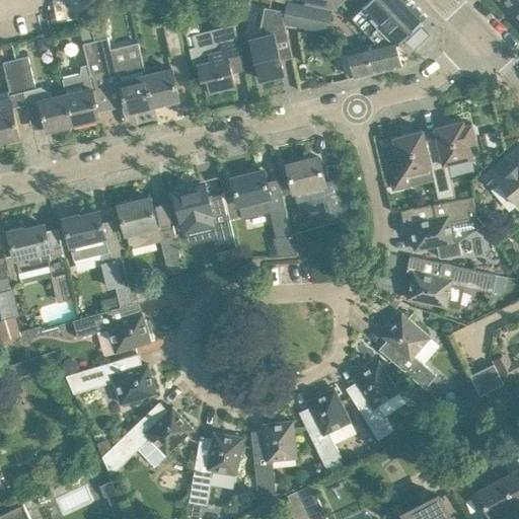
[(305,0),(305,2),(335,9),(344,0),(305,0)]
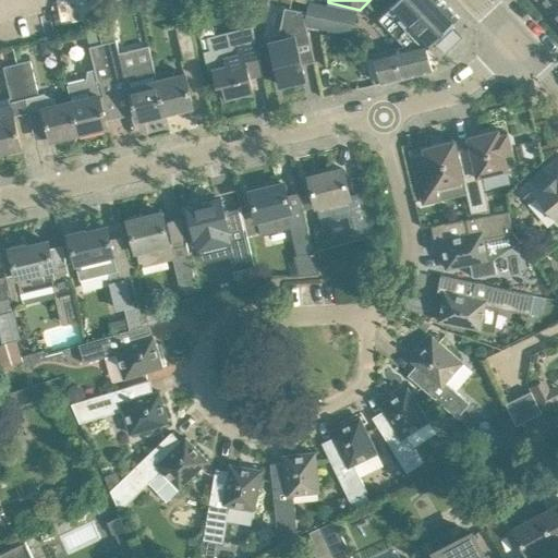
[(398,0),(380,17),(405,46),(420,43),(426,48),(434,41),(436,44),(451,29),(449,26),(451,24),(448,21),(456,13),(443,0),(398,0)]
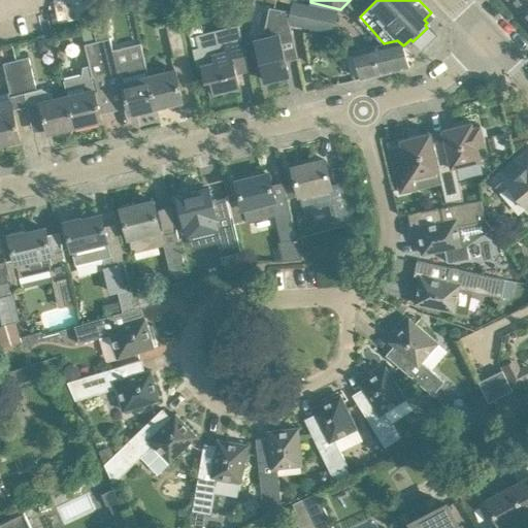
[(527,0),(509,0),(527,22),(527,0)]
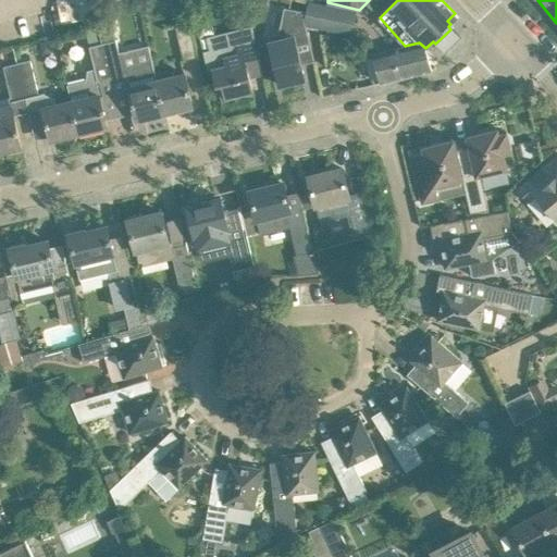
[(326,14),(323,27),(350,34),(356,12),(329,5),(326,14)]
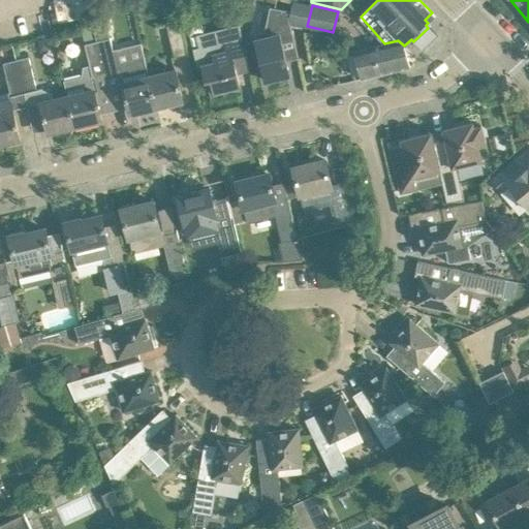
[(292,40),(294,40),(288,17),(289,10),(270,6),(265,32),(254,34),(266,81),(289,74),(282,43),(292,40)]
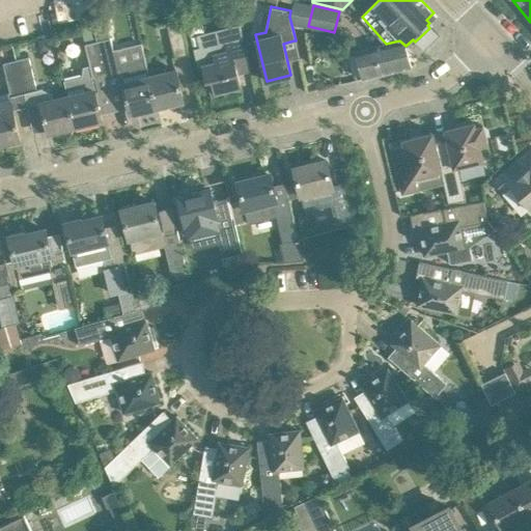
[(171,23),(166,24),(174,57),(188,54),(183,31),(179,21),(171,23)]
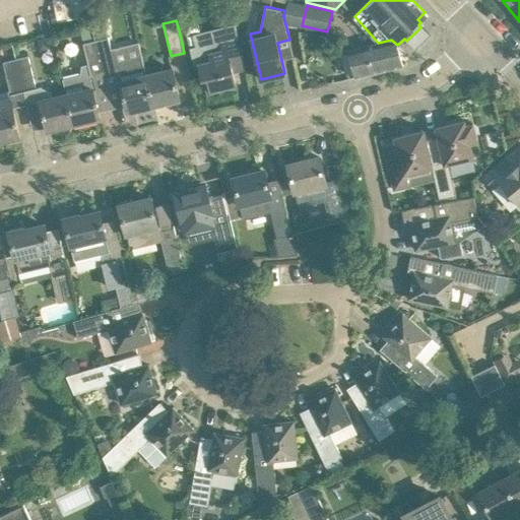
[(198,64),(202,79),(207,78),(210,91),(236,85),(231,61),(242,58),(245,69),(246,69),(235,23),(193,34),(195,46),(190,47),(194,65),(198,64)]
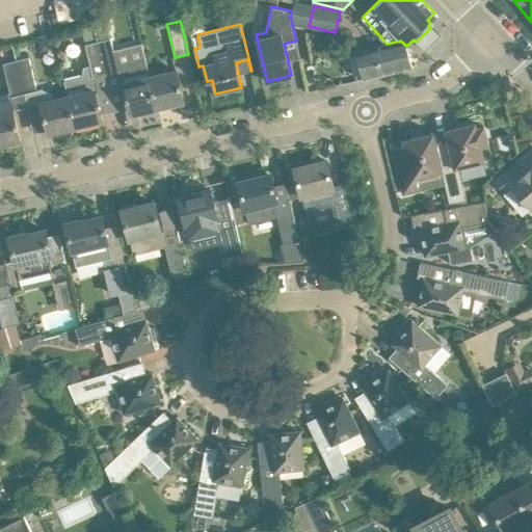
[(52,36),(38,40),(42,50),(55,47),(52,36)]
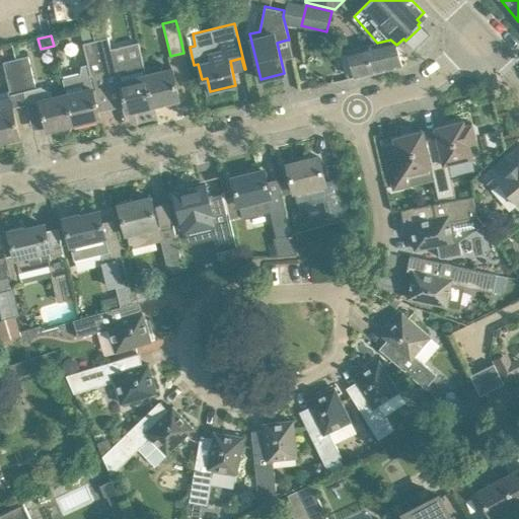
[(116,69),(115,63),(107,36),(96,40),(103,72),(116,69)]
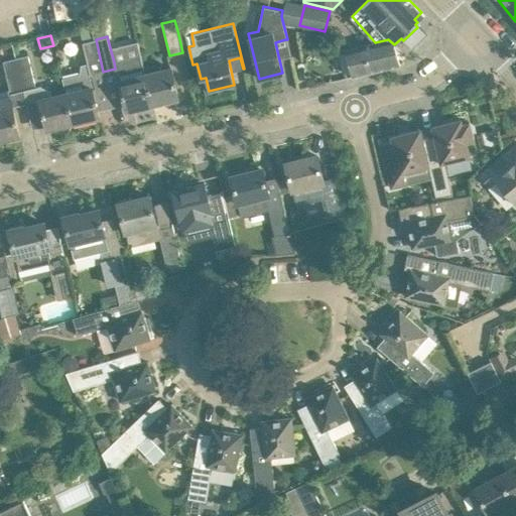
[(96,39),(83,42),(89,65),(83,67),(82,76),(63,80),(63,78),(62,78),(67,94),(73,123),(99,117),(92,89),(95,88),(92,75),(103,72),(96,39)]
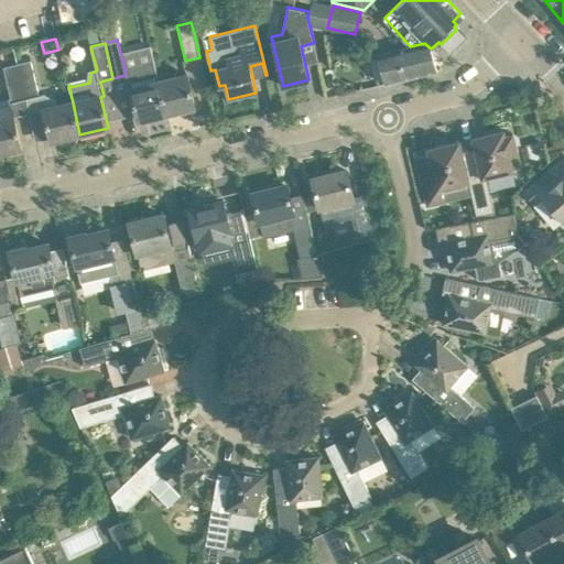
[(410,46),(378,54),(386,84),(437,71),(431,49),(424,43),(410,46)]
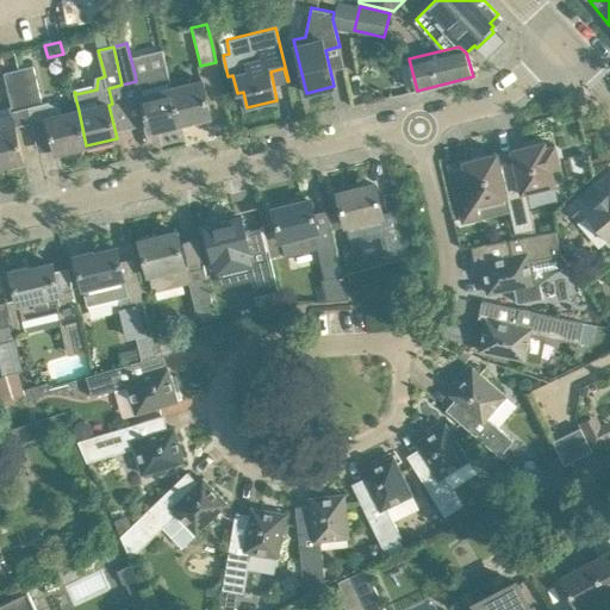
[(79,111),(78,111),(60,114),(58,109),(48,103),(42,104),(32,67),(19,69),(27,107),(32,106),(37,124),(48,122),(55,153),(86,145),(79,111)]
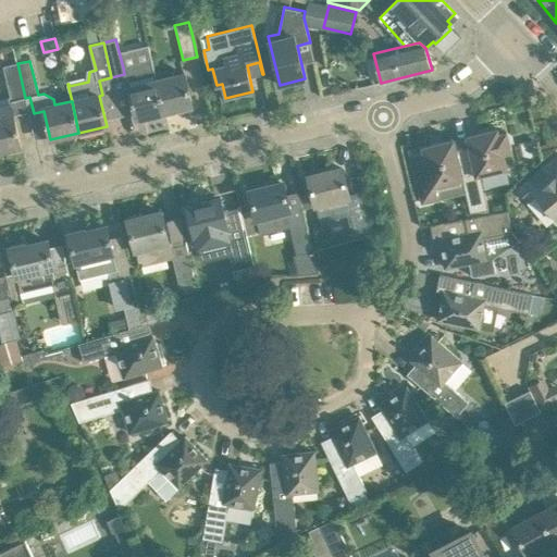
[(124,74),(125,74),(136,119),(164,112),(157,79),(152,61),(123,67),(124,74)]
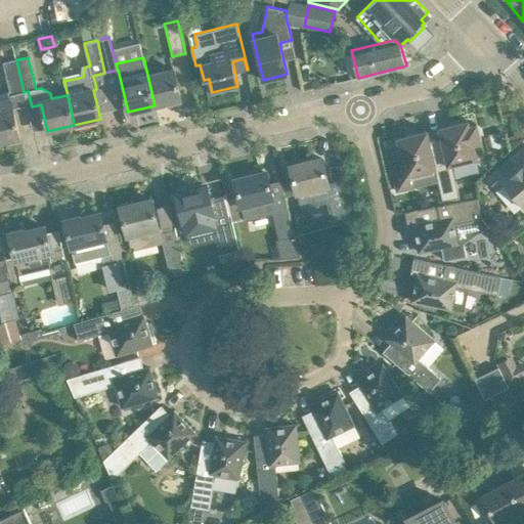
[(24,92),(16,59),(3,62),(9,92),(10,95),(24,92)]
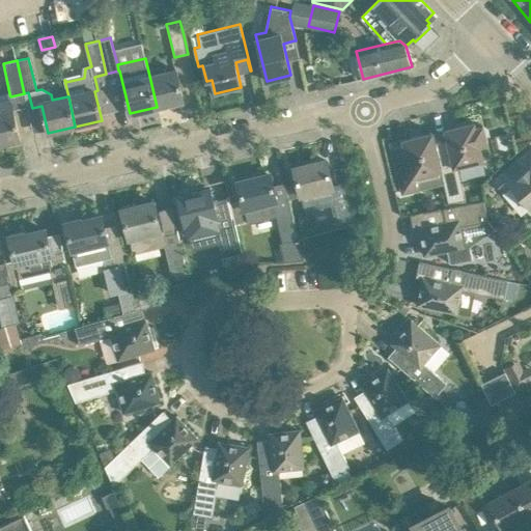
[(184,101),(176,70),(149,76),(157,107),(184,101)]
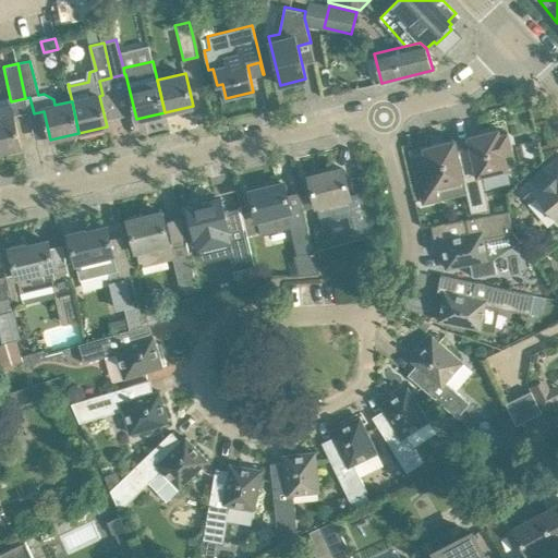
[(28,112),(25,98),(11,101),(10,98),(0,100),(0,152),(21,147),(13,116),(28,112)]
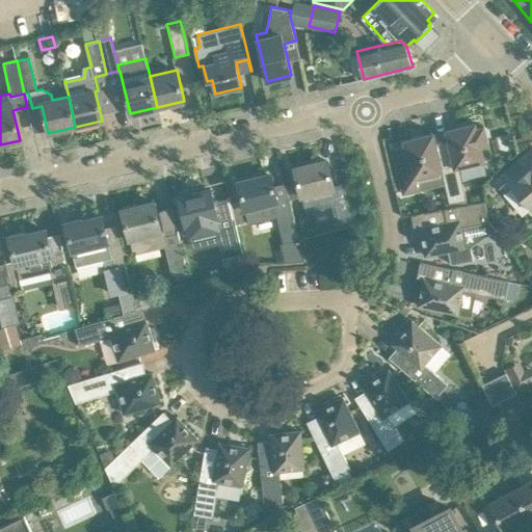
[(433,135),(442,170),(449,203),(467,200),(459,166),(484,161),(481,147),(488,144),(484,126),(477,128),(475,123),(446,130),(446,132),(434,135),(433,135)]
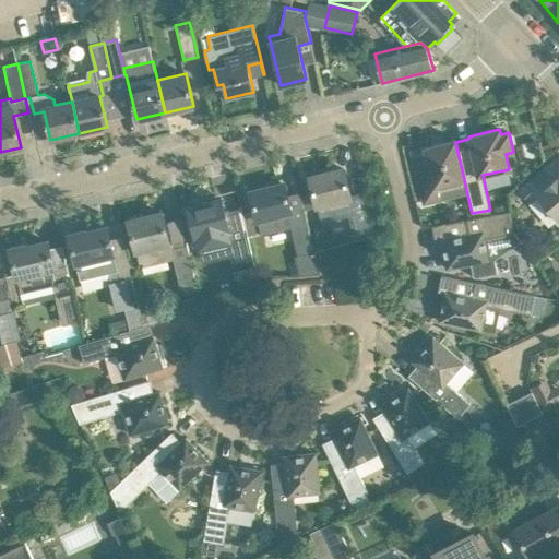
[(455,142),(456,142),(455,140),(412,151),(424,203),(440,200),(437,187),(464,179),(455,142)]
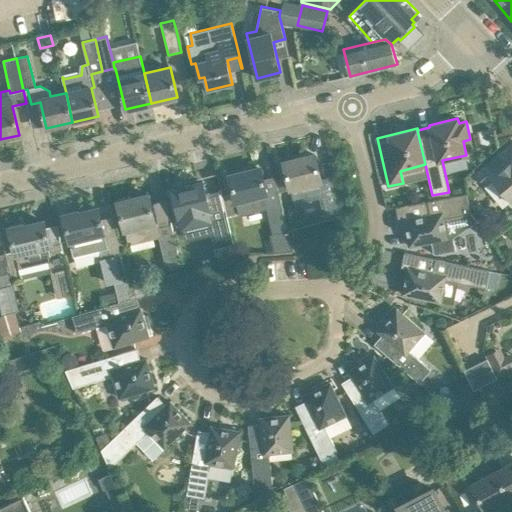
[(511,142),(476,173),(486,184),(492,178),(511,202),(511,201),(511,142)]
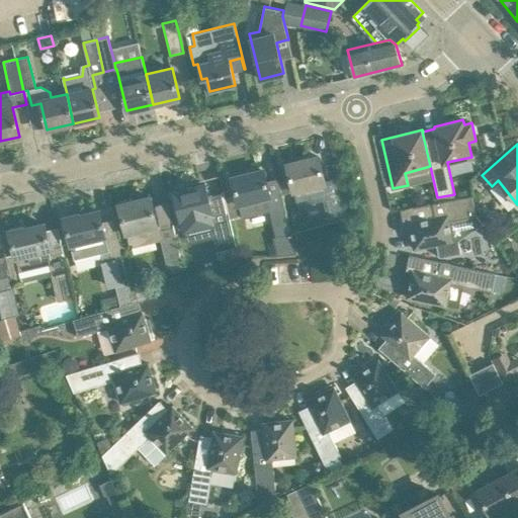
[(290,178),(278,181),(281,191),(281,193),(293,191),(296,202),(326,195),(332,220),(332,221),(345,217),(338,187),(336,178),(325,181),(319,156),(286,164),(290,178)]
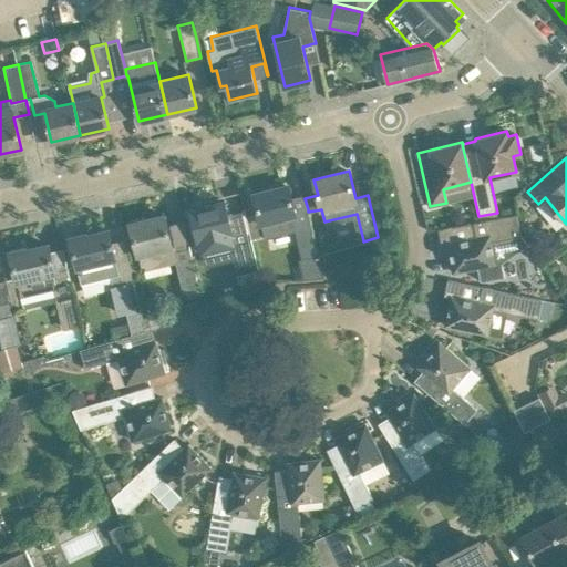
[(288,185),(254,194),(264,236),(298,228),(305,258),(319,256),(318,254),(308,212),(308,209),(305,198),(305,196),(291,199),(288,185)]
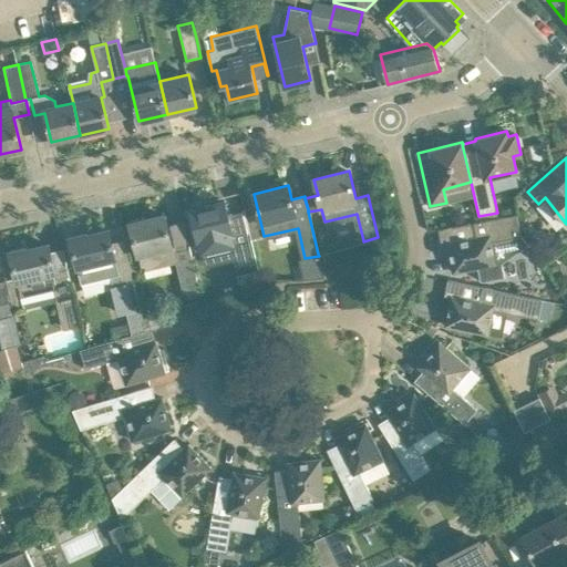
[(192,209),(191,209),(198,241),(199,240),(202,251),(234,244),(239,265),(257,260),(248,227),(245,210),(228,214),(225,200),(224,202),(192,209)]
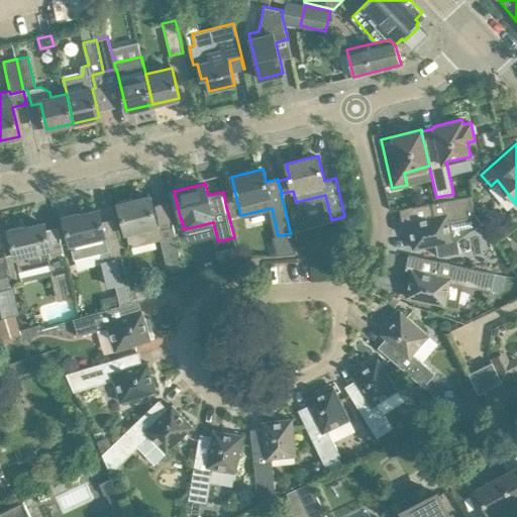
[(413,248),(435,243),(438,256),(459,252),(457,239),(452,240),(448,221),(475,216),(471,195),(400,209),(402,223),(411,222),(412,229),(410,231),(413,248)]
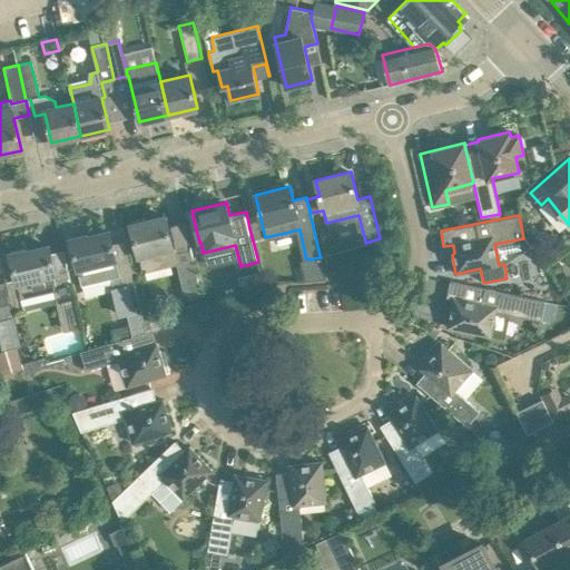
[(179,261),(187,294),(200,291),(189,244),(173,247),(165,216),(130,225),(138,256),(141,269),(179,261)]
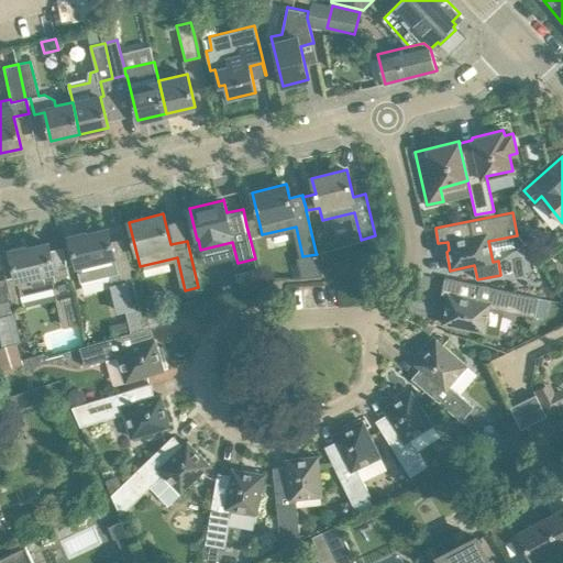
[(253,213),(244,216),(246,224),(250,238),(258,235),(253,213)]
